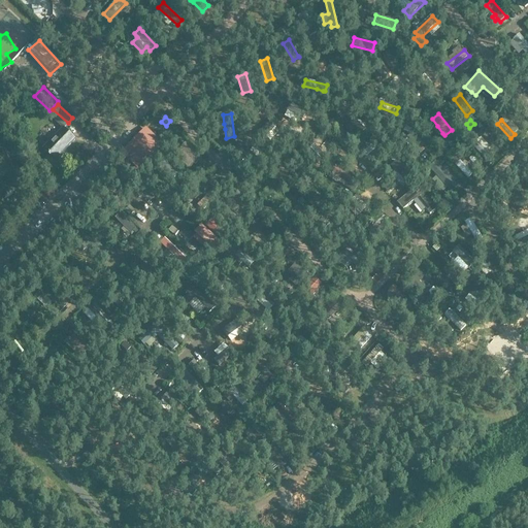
[(66,156),(61,152),(66,146),(67,147),(74,139),(63,129),(62,128),(42,149),(50,155),(46,159),(55,167),(66,156)]
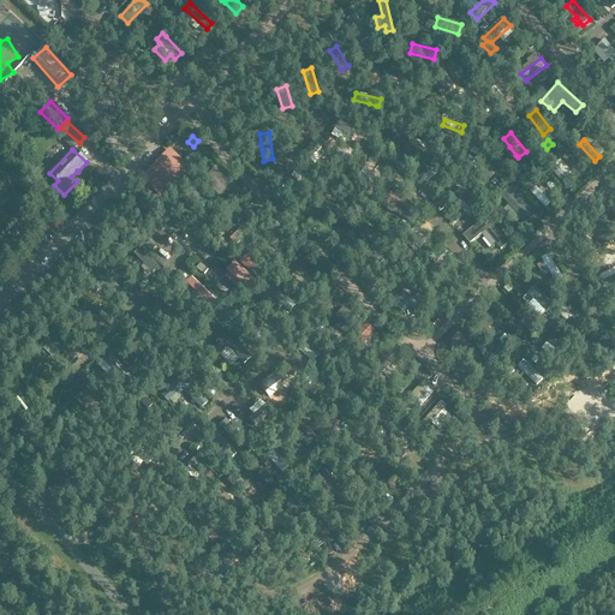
[(162,195),(187,168),(169,153),(162,160),(163,161),(163,163),(156,172),(154,172),(153,171),(145,178),(162,195)]
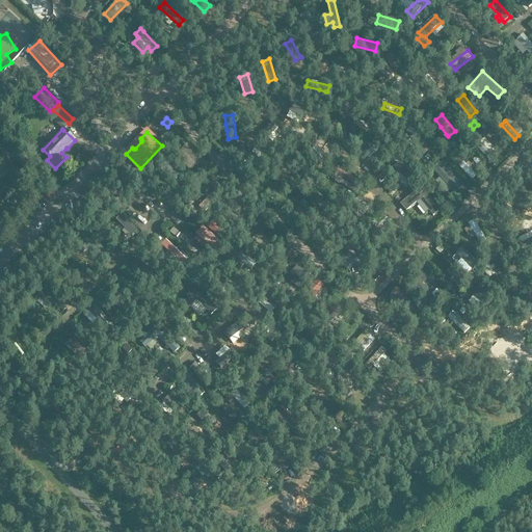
[(417,133),(410,138),(424,155),(430,150),(417,133)]
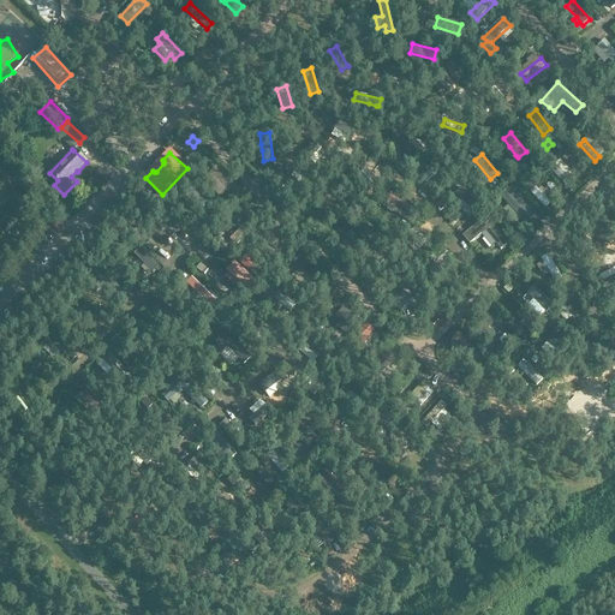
[(556,165),(550,169),(567,187),(573,181),(556,165)]
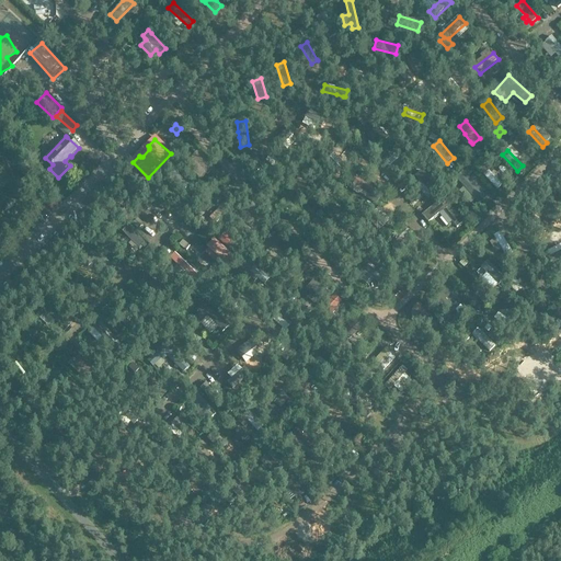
[(214,169),(197,152),(191,159),(207,175),(214,169)]
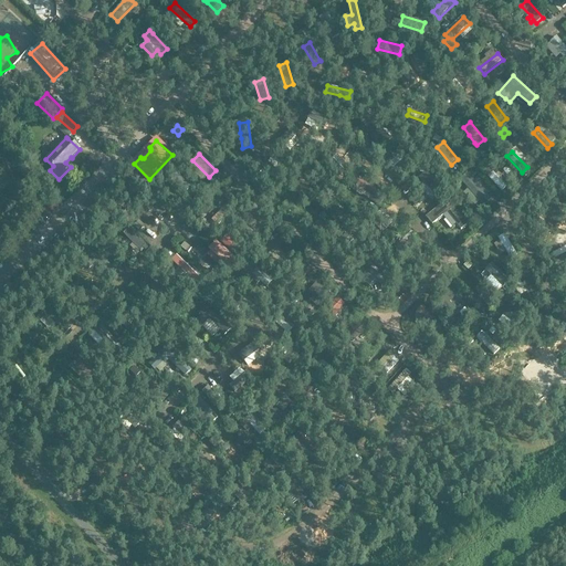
[(266,165),(279,169),(283,171),(286,173),(289,166),(270,158),(266,165)]
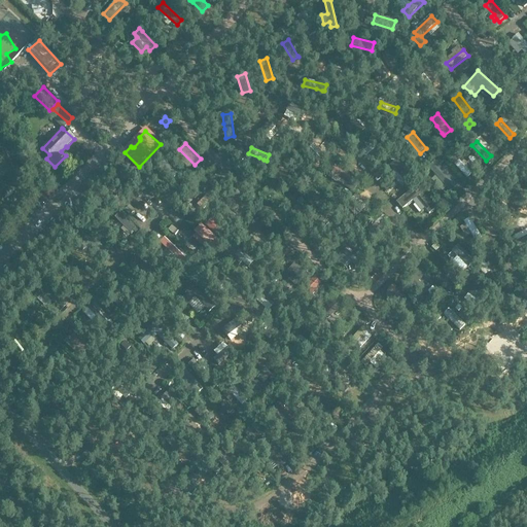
[(33,161),(23,151),(16,160),(26,169),(33,161)]
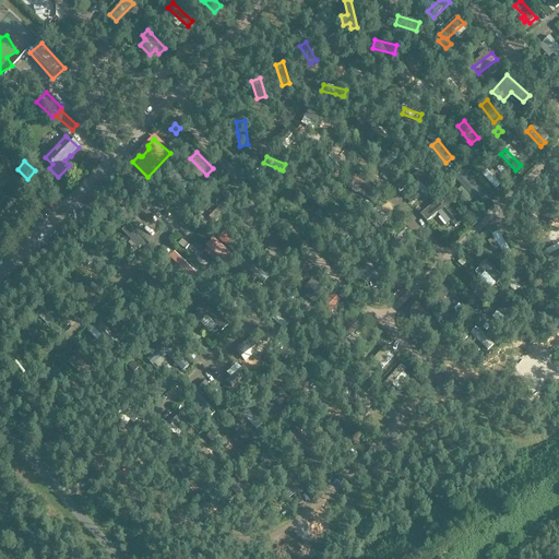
[(195,190),(190,185),(175,169),(169,176),(183,190),(188,187),(193,192),(195,190)]
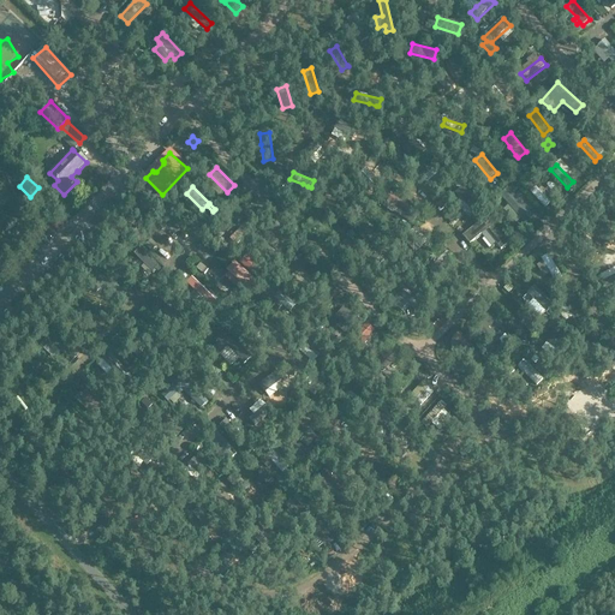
[(463,199),(475,213),(481,207),(463,187),(451,198),(457,204),(463,199)]
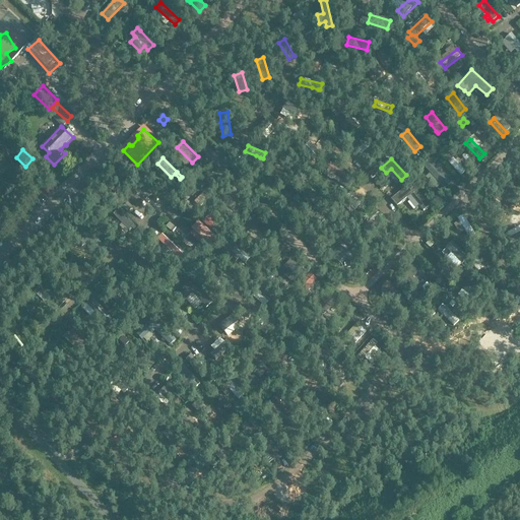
[(436,166),(433,163),(430,159),(430,158),(423,166),(444,190),(451,183),(439,170),(442,167),(439,164),(436,166)]
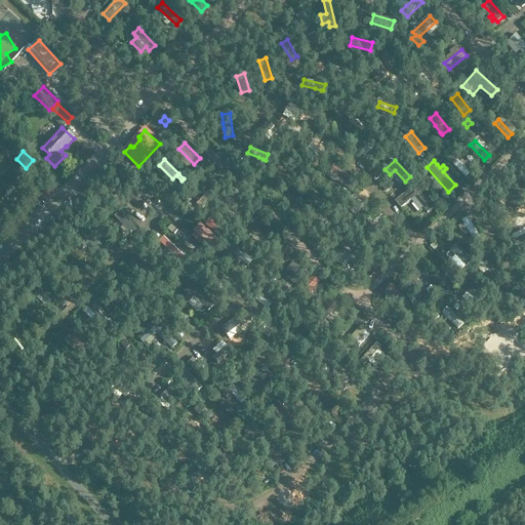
[(457,160),(452,164),(466,177),(470,173),(457,160)]
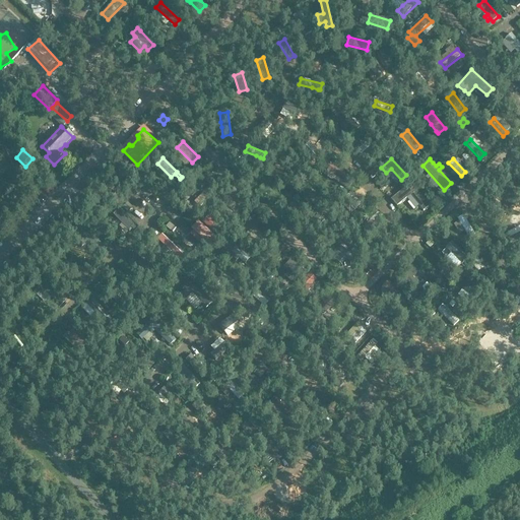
[(271,170),(286,184),(293,178),(277,163),(271,170)]
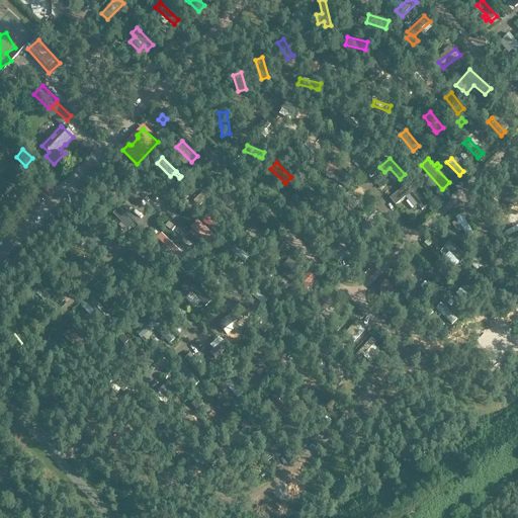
[(348,186),(353,179),(330,162),(326,167),(340,177),(339,179),(348,186)]
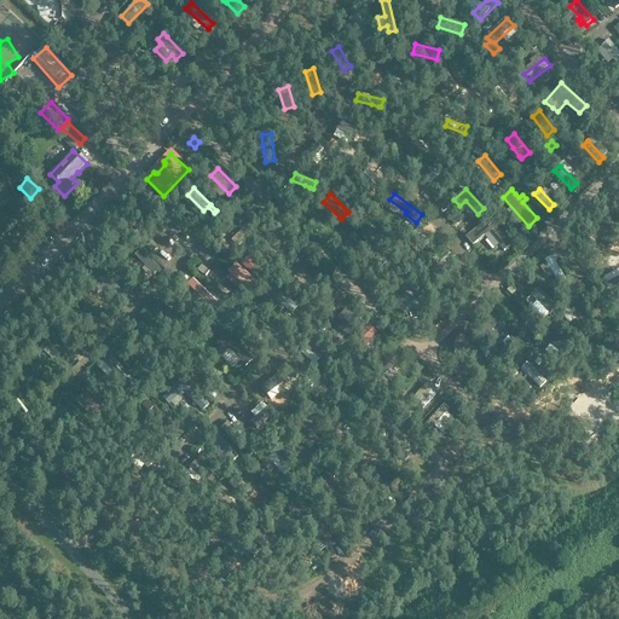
[(504,252),(513,244),(490,217),(466,238),(473,247),(489,232),(504,252)]
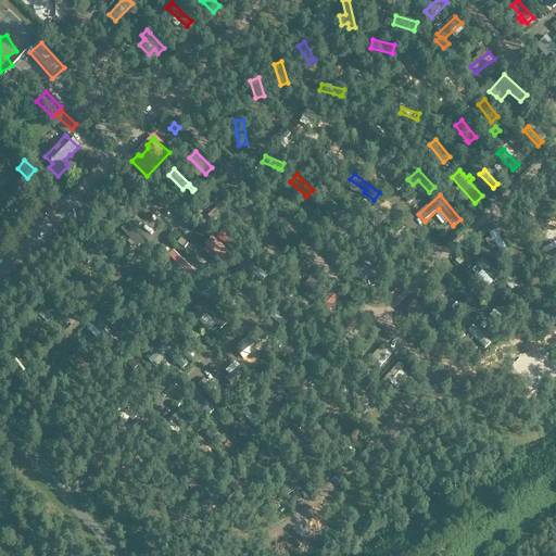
[(149,198),(144,202),(154,211),(159,215),(161,216),(165,212),(149,198)]
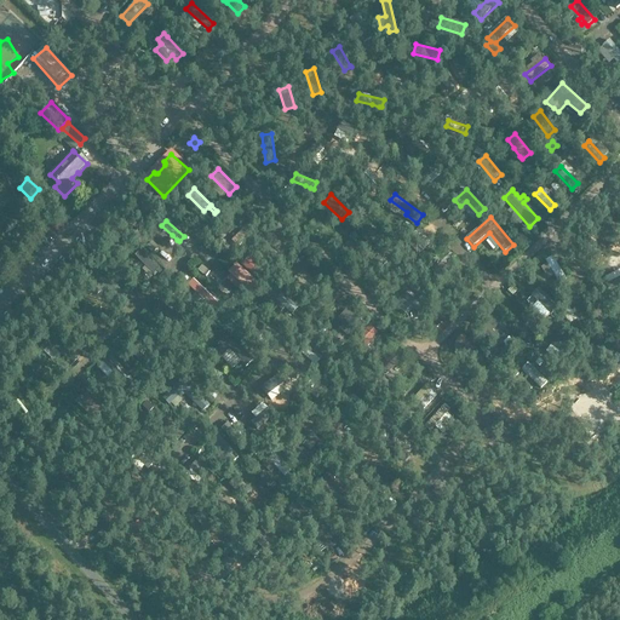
[(259,227),(253,220),(231,241),(237,247),(259,227)]
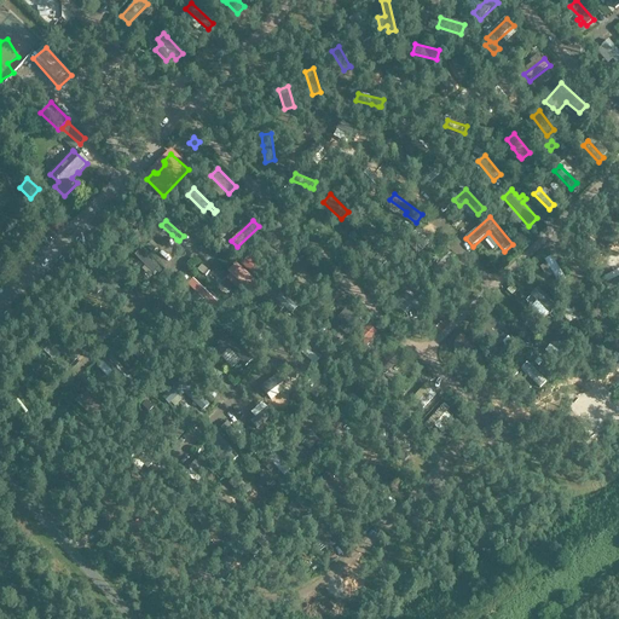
[(154,275),(160,267),(142,249),(134,255),(154,275)]
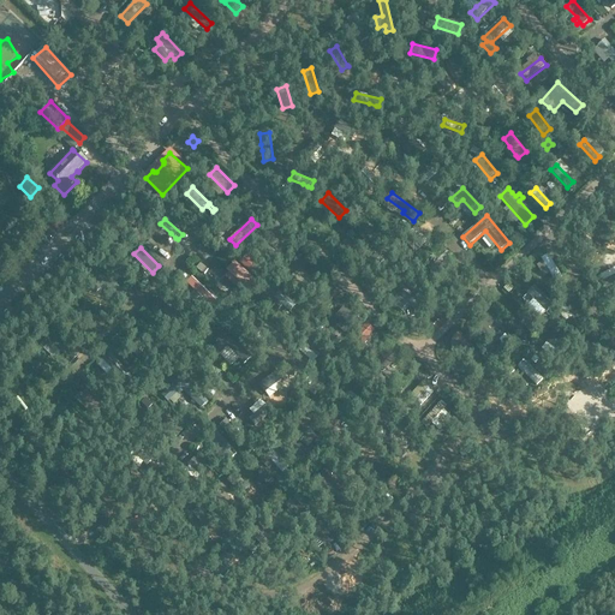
[(442,264),(435,272),(422,285),(429,291),(452,267),(446,261),(442,264)]
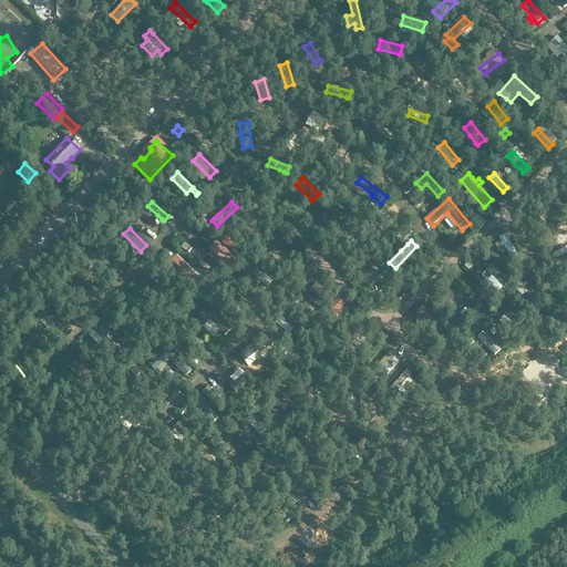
[(230,268),(237,261),(217,243),(210,250),(230,268)]
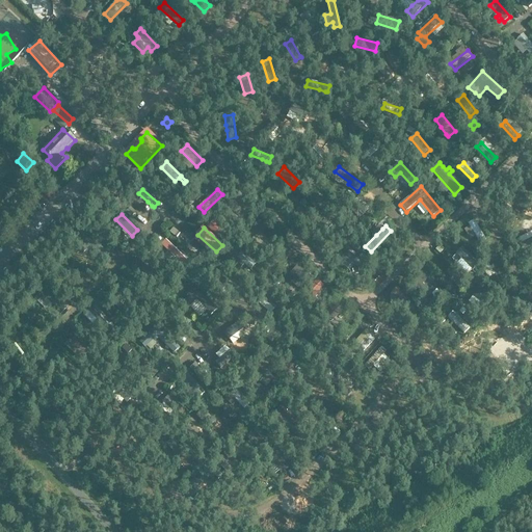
[(170,233),(177,238),(180,234),(174,229),(170,233)]
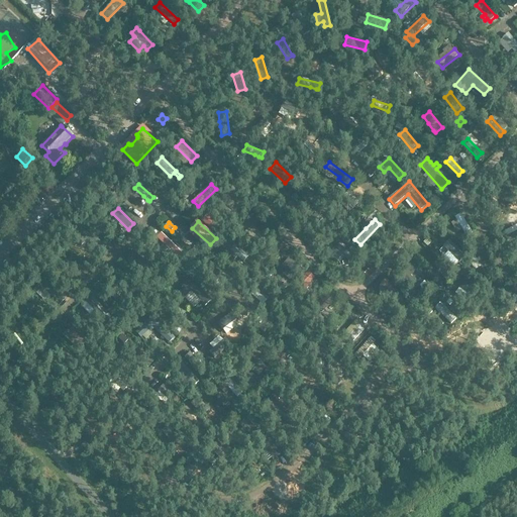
[(454,223),(448,228),(462,243),(469,237),(454,223)]
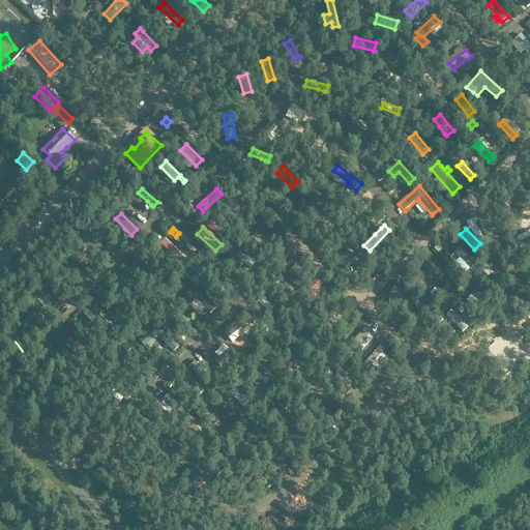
[(187,261),(176,249),(177,247),(176,246),(174,247),(166,239),(162,244),(183,265),(187,261)]
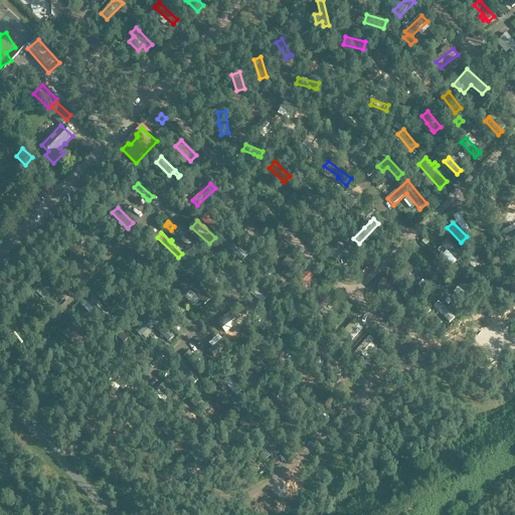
[(223,244),(236,255),(242,262),(247,256),(227,237),(222,243),(223,244)]
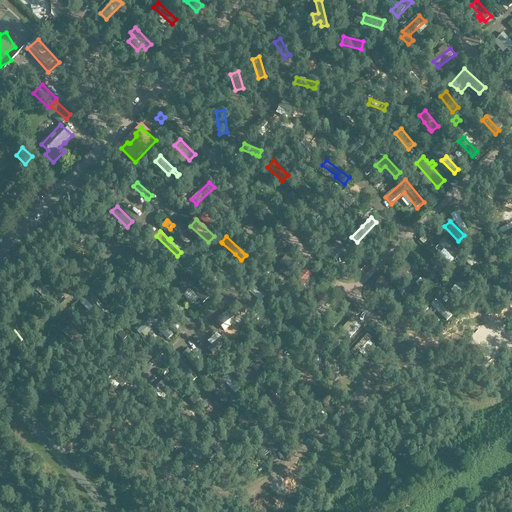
[(445,241),(440,246),(454,261),(460,256),(445,241)]
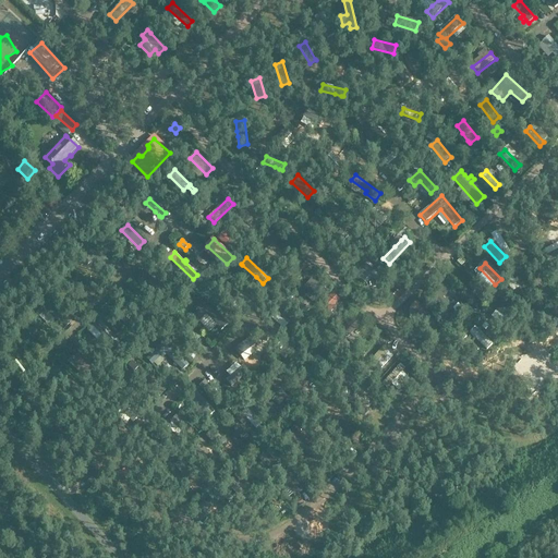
[(365,264),(360,269),(380,287),(386,280),(365,264)]
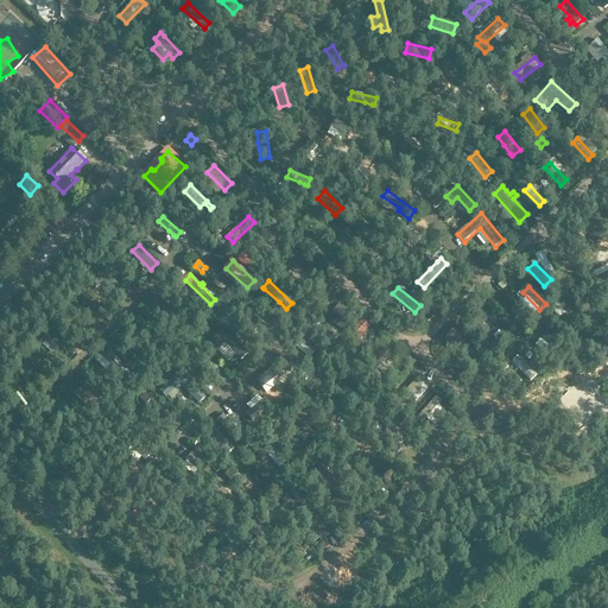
[(230,292),(222,297),(227,303),(234,298),(230,292)]
